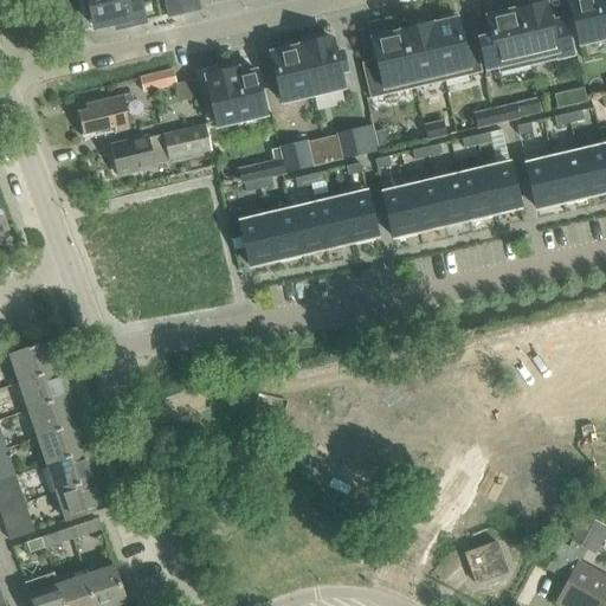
[(85,0),(83,0),(86,17),(91,15),(94,28),(127,20),(128,25),(144,21),(139,0),(85,0)]
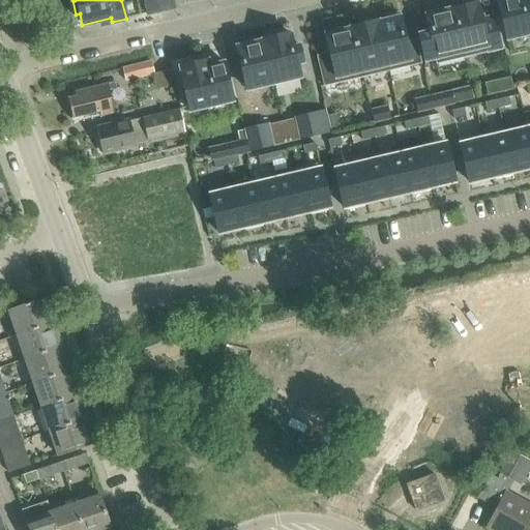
[(143,0),(147,16),(160,11),(157,0),(143,0)]
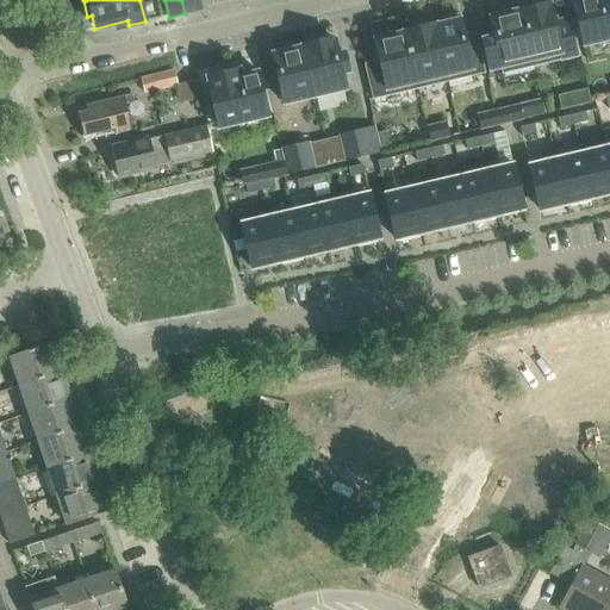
[(198,0),(181,0),(185,13),(200,10),(198,0)]
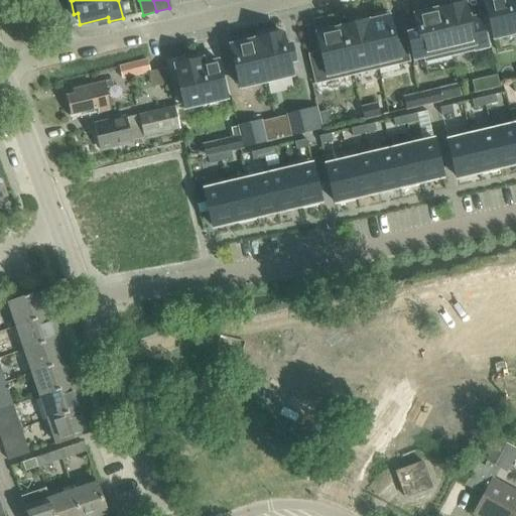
[(452,6),(440,9),(452,55),(488,46),(481,16),(469,19),(464,0),(462,0),(450,3),(452,6)]
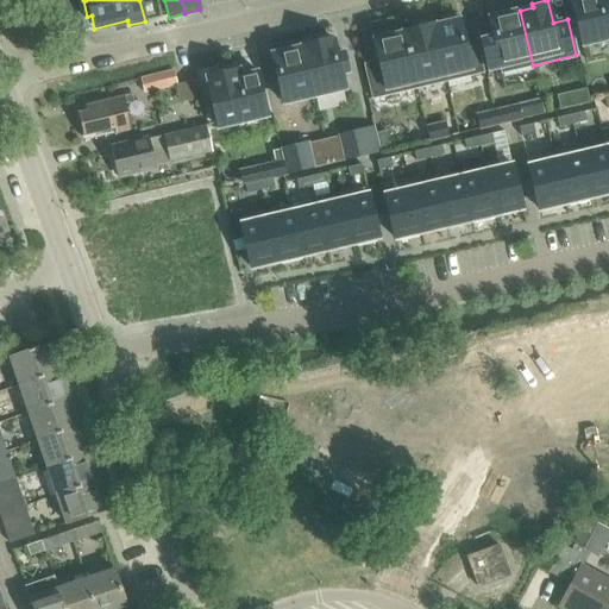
[(608,0),(577,0),(572,1),(582,46),(608,39),(608,0)]
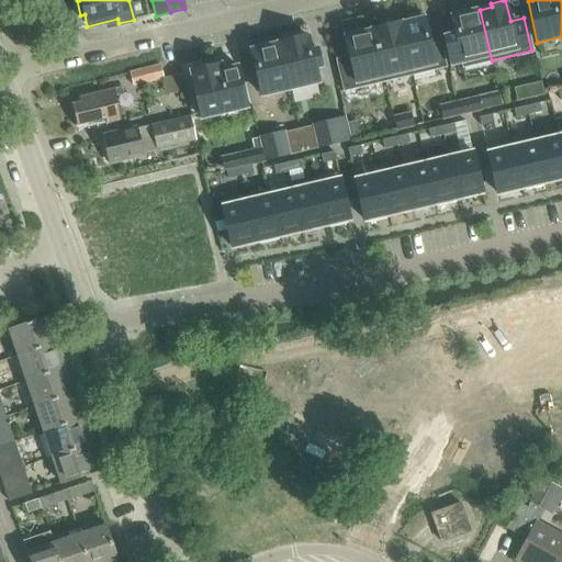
[(456,34),(444,37),(450,65),(462,63),(463,68),(492,60),(480,10),(451,17),(456,34)]
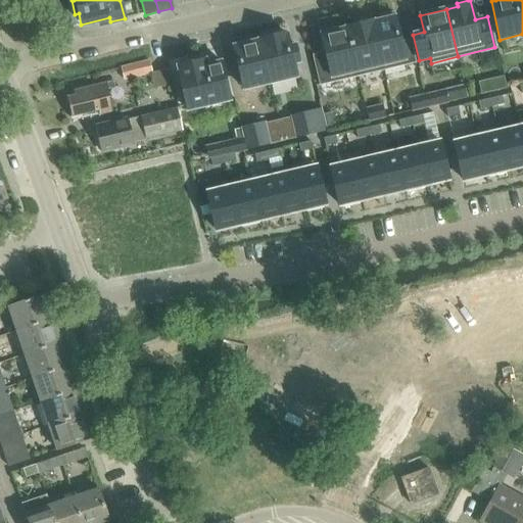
[(373,20),(372,20),(383,70),(415,62),(410,41),(400,43),(393,13),(380,16),(381,19),(373,21),(373,20)]
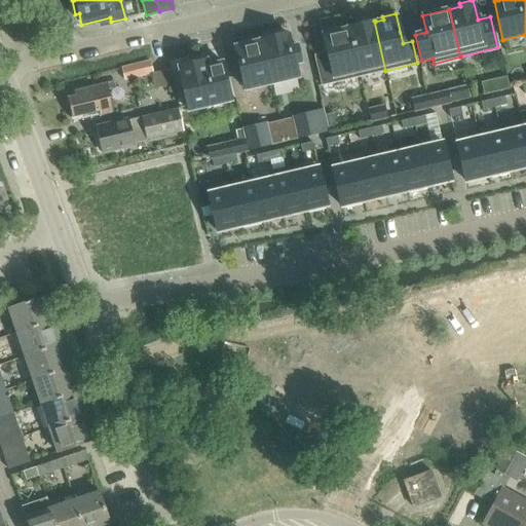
[(374,21),(348,27),(361,76),(385,71),(374,21)]
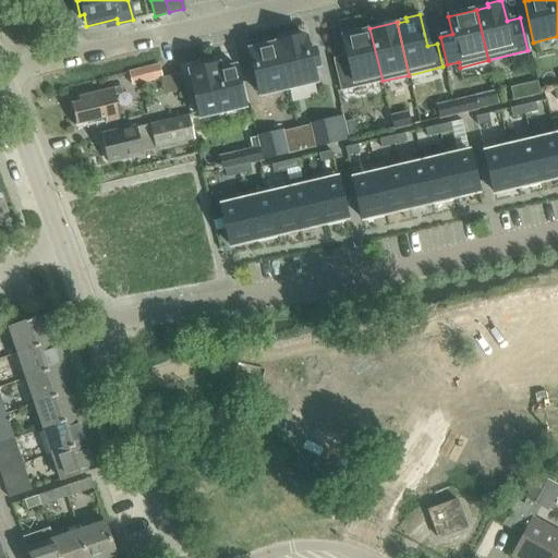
[(347,57),(335,60),(341,91),(383,81),(370,28),(368,29),(368,31),(356,33),(355,29),(341,33),(347,57)]
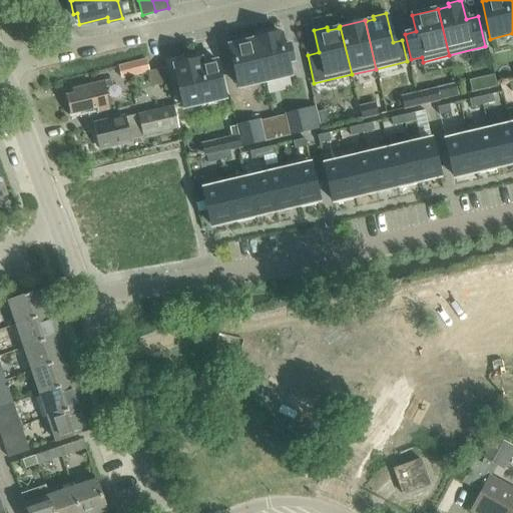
[(281,32),(255,38),(266,82),(291,76),(288,62),(294,61),(290,44),(284,46),(281,32)]
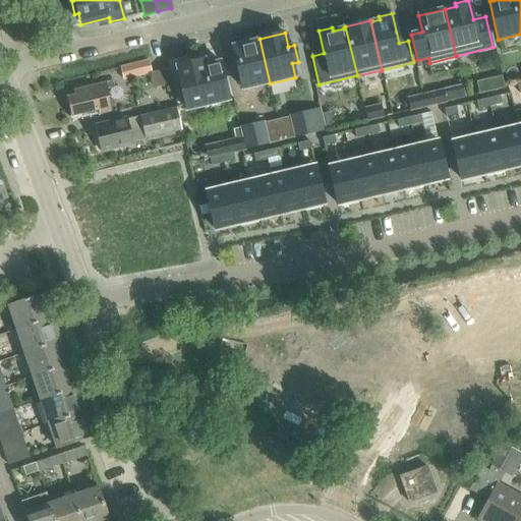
[(257,41),(233,46),(243,90),(270,83),(259,39),(257,39),(257,41)]
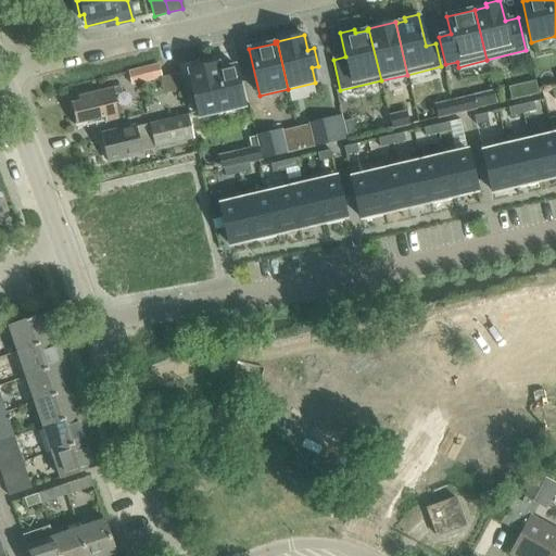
[(218,63),(188,71),(199,117),(244,106),(235,66),(219,70),(218,63)]
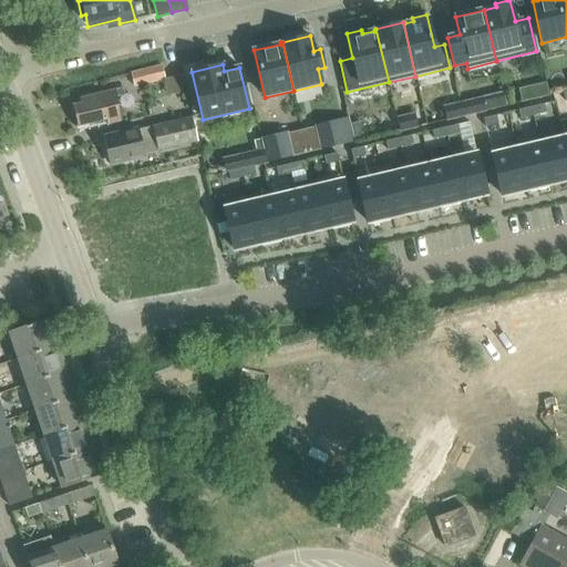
[(135,88),(165,80),(163,73),(162,66),(132,74),(135,88)]
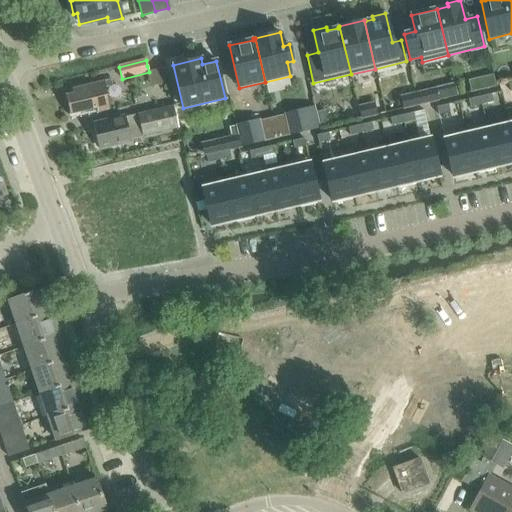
[(167,67),(151,71),(155,84),(170,80),(167,67)]
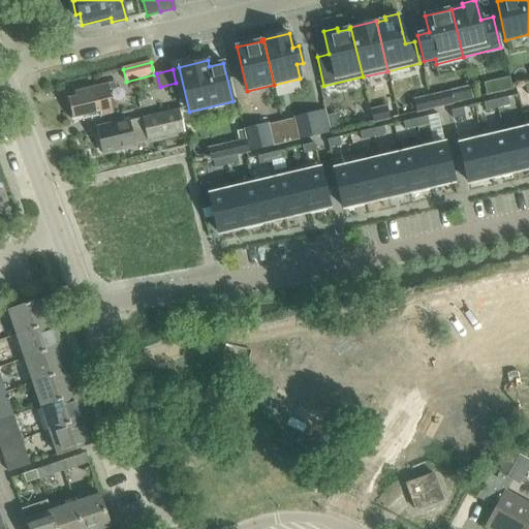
[(100,118),(114,115),(107,91),(116,89),(115,82),(105,84),(106,85),(74,92),(75,97),(67,98),(72,119),(99,113),(100,118)]
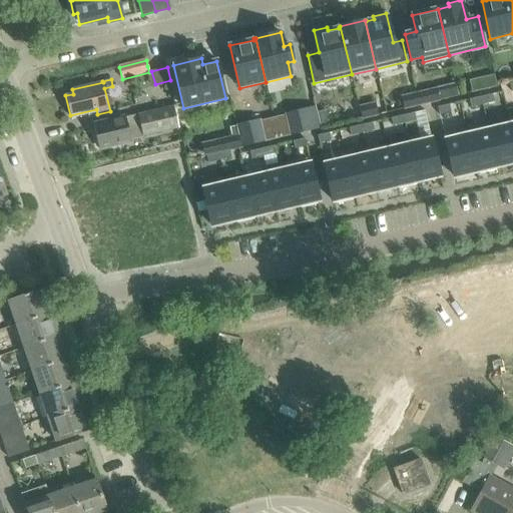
[(436,89),(419,93),(421,105),(439,101),(436,89)]
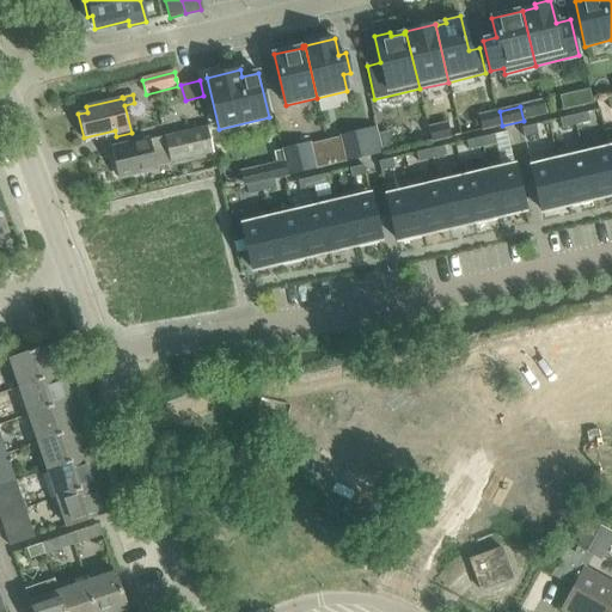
[(500,111),(478,116),(482,130),(502,126),(500,111)]
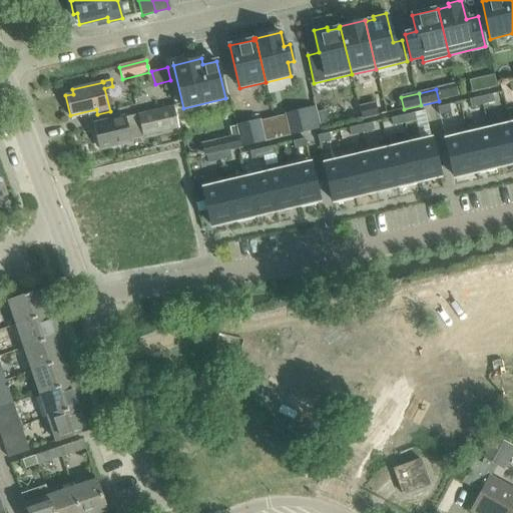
[(493,98),(482,100),(483,108),(495,105),(493,98)]
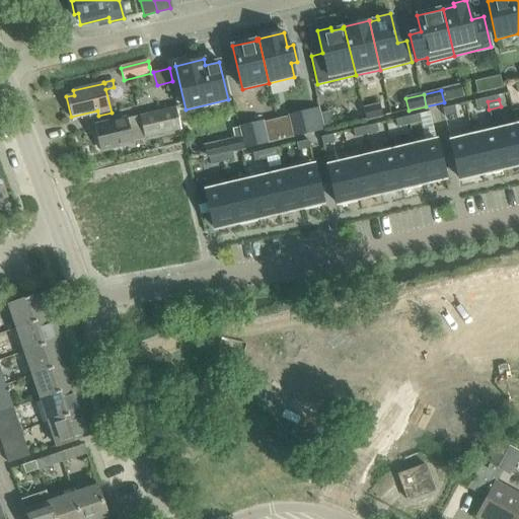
[(488,101),(475,104),(477,113),(489,109),(488,101)]
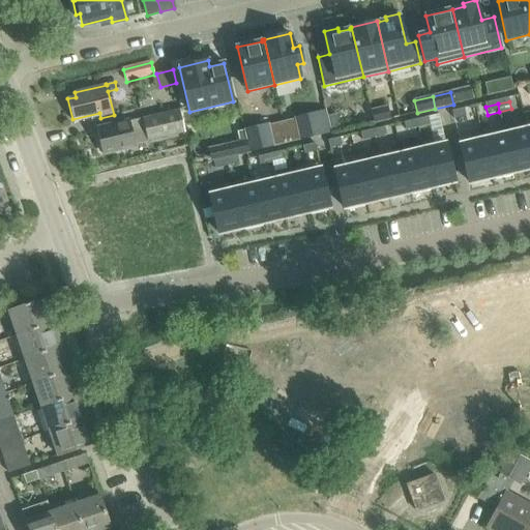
[(387,107),(371,111),(374,123),(389,119),(387,107)]
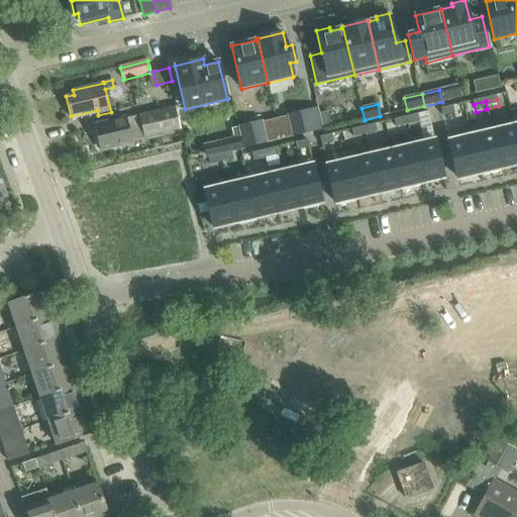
[(130,140),(180,129),(175,108),(125,119),(125,118),(95,125),(100,149),(131,143),(130,140)]
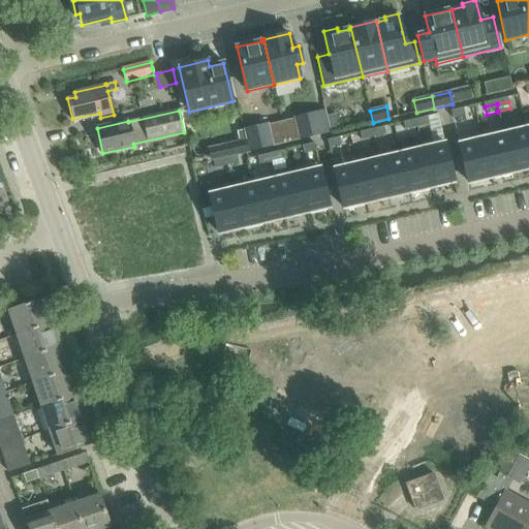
[(464,111),(453,114),(454,122),(466,119),(464,111)]
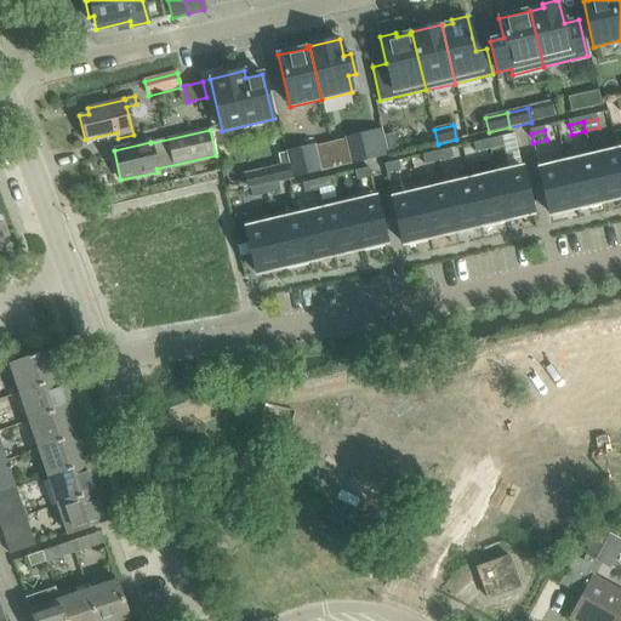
[(372,132),(346,138),(352,165),(380,158),(372,132)]
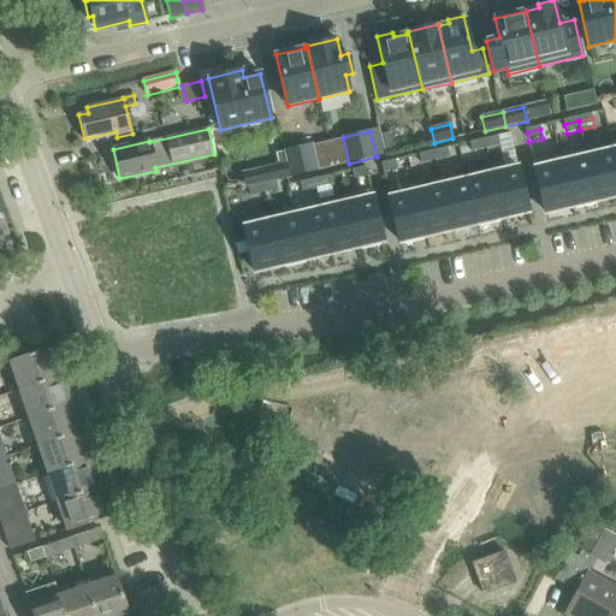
[(390,134),(380,136),(384,152),(394,149),(390,134)]
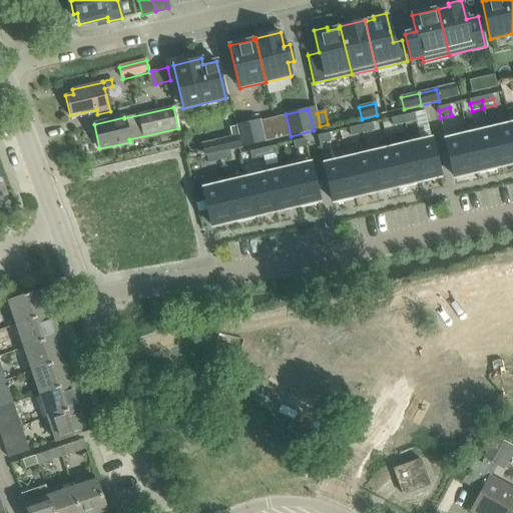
[(414,113),(403,116),(405,124),(416,121),(414,113)]
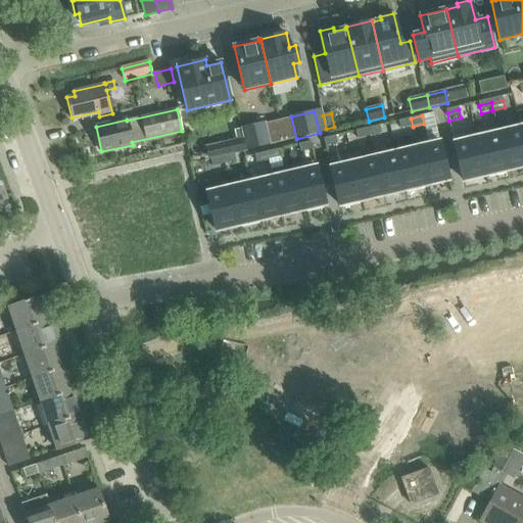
[(411,119),(398,122),(400,129),(413,127),(411,119)]
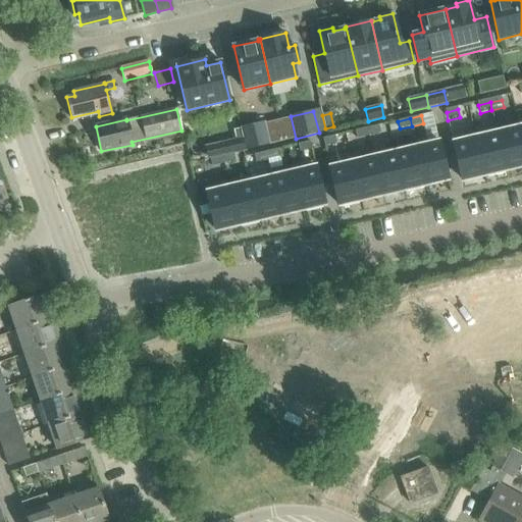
[(264,122),(241,127),(247,150),(269,145),(264,122)]
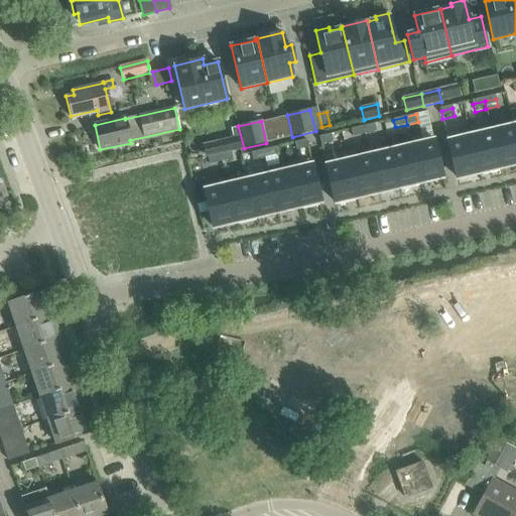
[(374,124),(363,127),(365,134),(376,132),(374,124)]
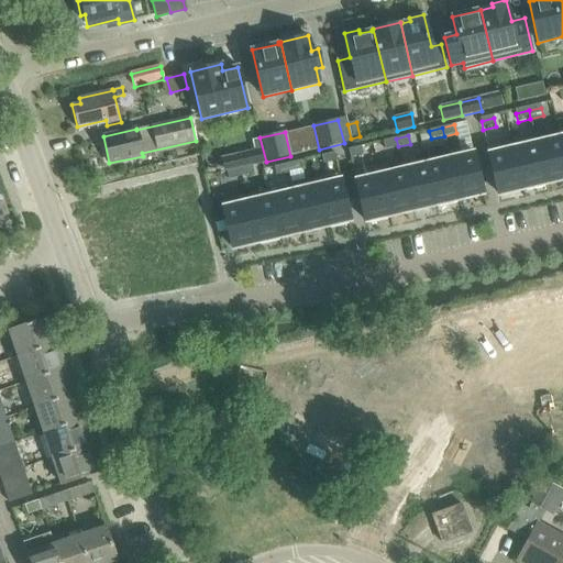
[(562,153),(560,136),(536,142),(545,184),(562,179),(562,153)]
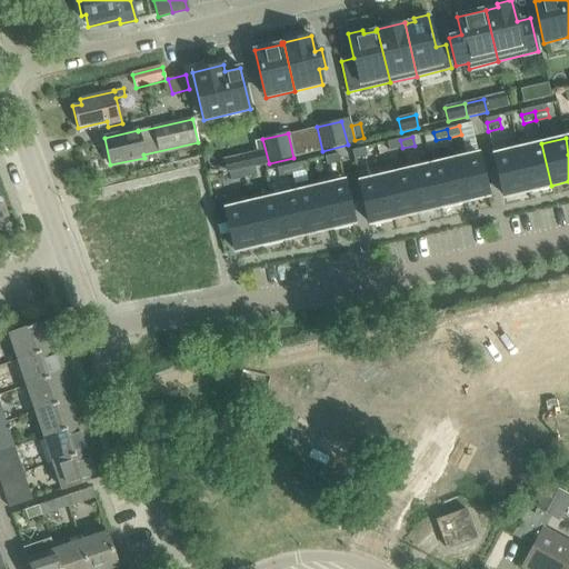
[(400,140),(387,142),(389,151),(402,148),(400,140)]
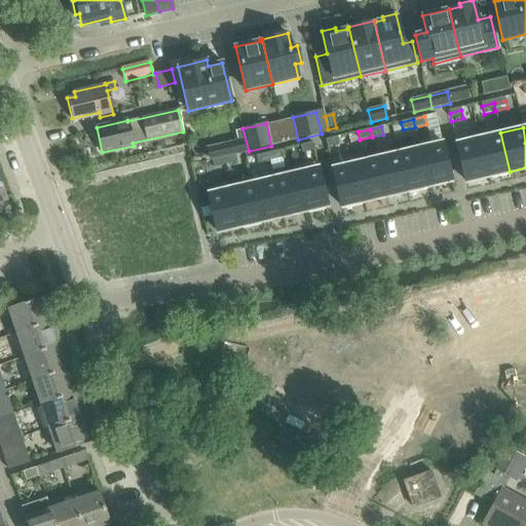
[(500,133),(479,138),(487,177),(500,174),(501,176),(508,175),(506,172),(509,172),(510,172),(500,133)]
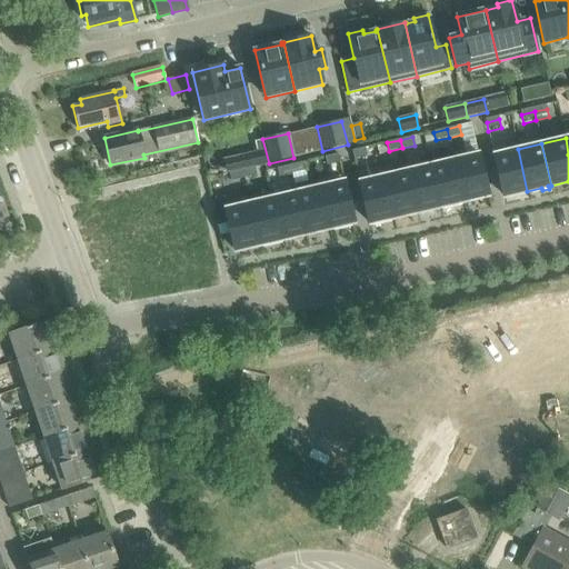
[(367,149),(353,151),(356,160),(368,158),(367,149)]
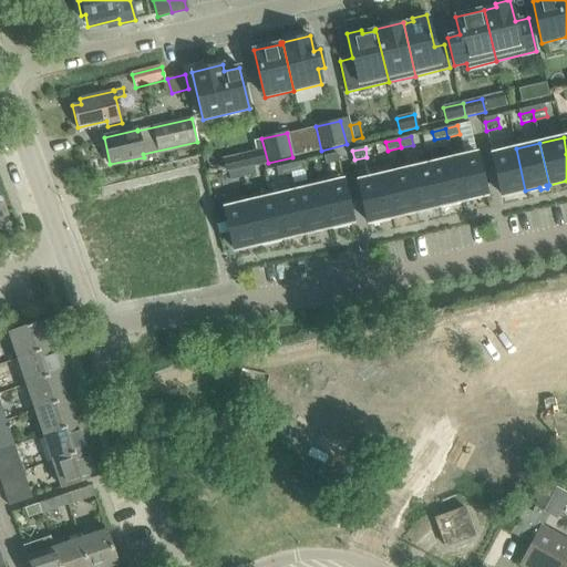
[(516,148),(492,155),(502,196),(525,191),(516,148)]
